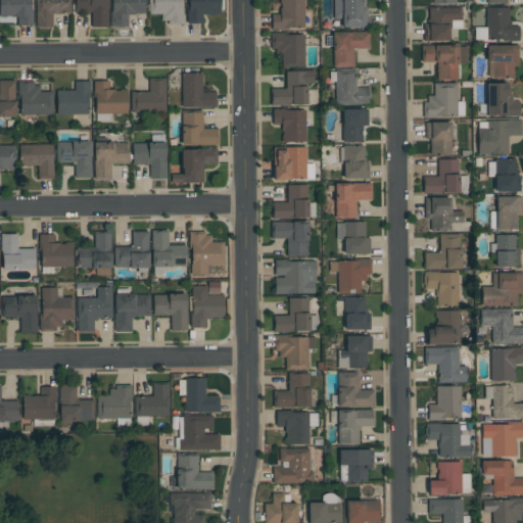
[(0,0),(0,16),(16,16),(17,26),(31,26),(30,0),(0,0)]
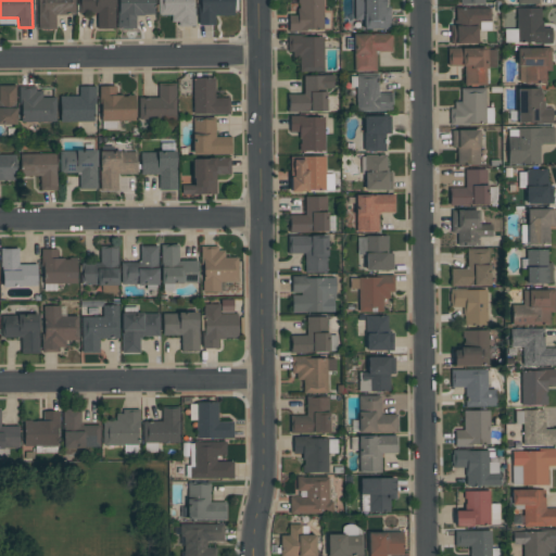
[(74,0),(37,0),(38,28),(54,28),(54,15),(75,15),(74,0)]
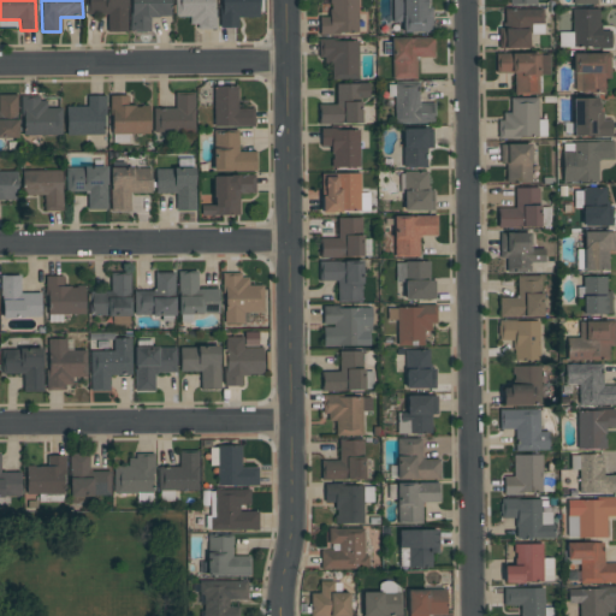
[(126,33),(126,0),(87,0),(87,16),(107,16),(106,33),(126,33)]
